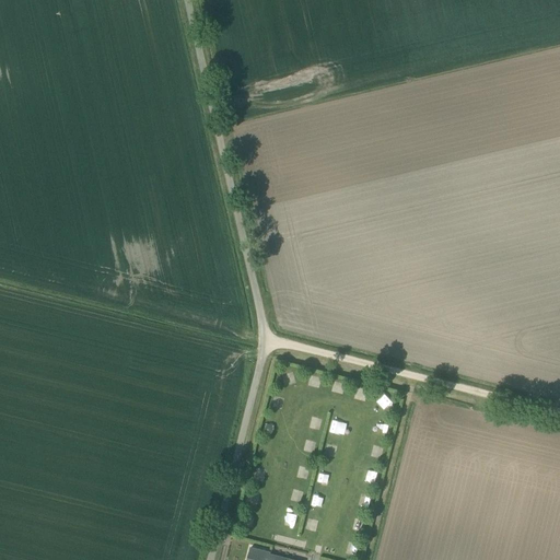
[(384,411),(392,404),(382,394),(374,401),(384,411)]
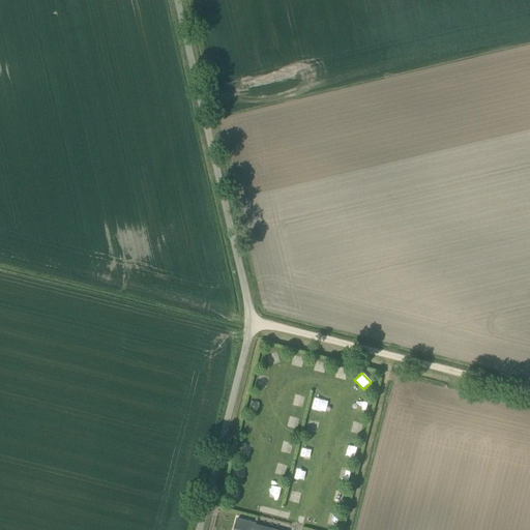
[(256,382),(265,386),(268,379),(258,375),(256,382)]
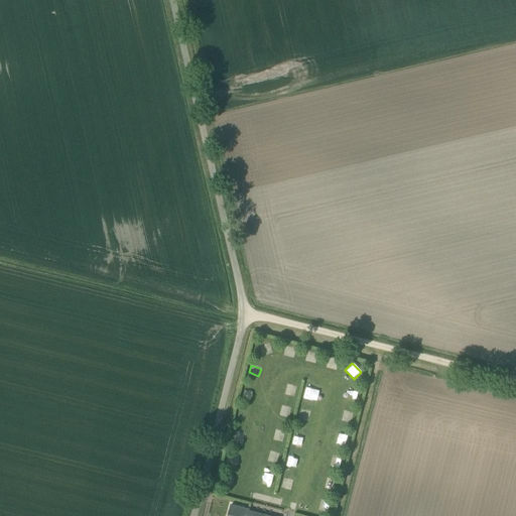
[(343,411),(340,418),(349,421),(352,414),(343,411)]
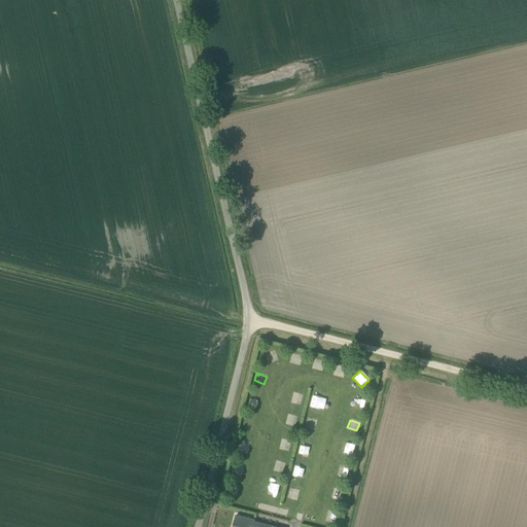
[(289,451),(291,441),(282,438),(279,448),(289,451)]
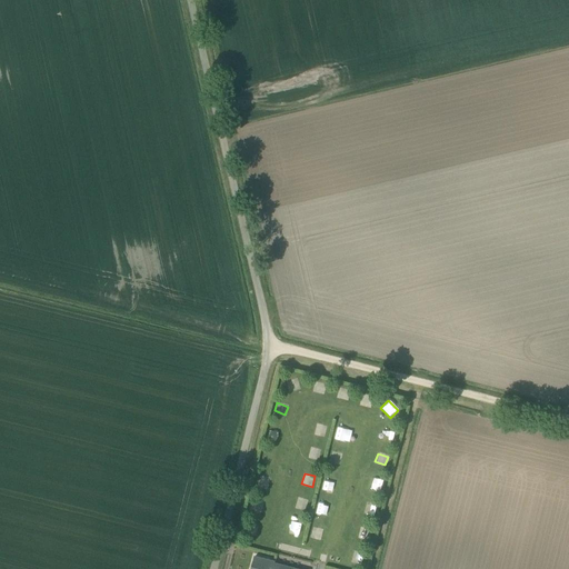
[(258,478),(256,486),(266,487),(267,480),(258,478)]
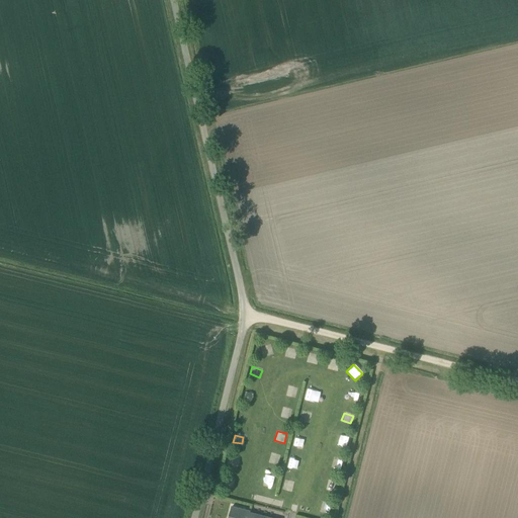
[(336,445),(346,447),(348,437),(337,436),(336,445)]
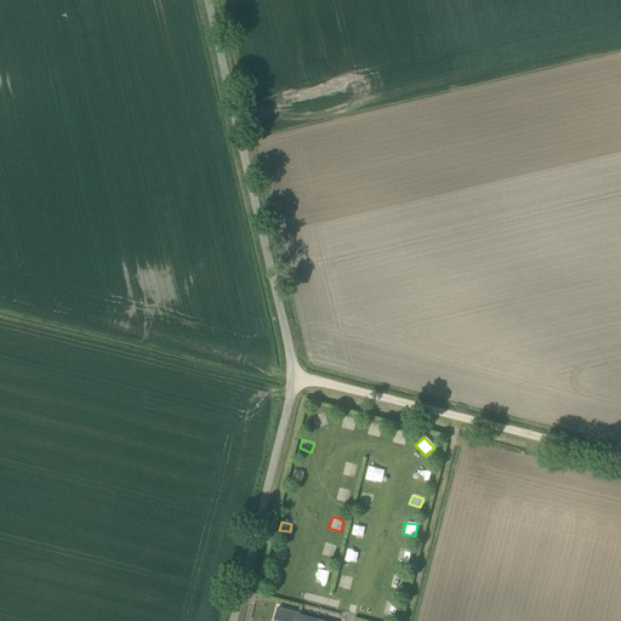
[(352,524),(351,535),(364,536),(365,525),(352,524)]
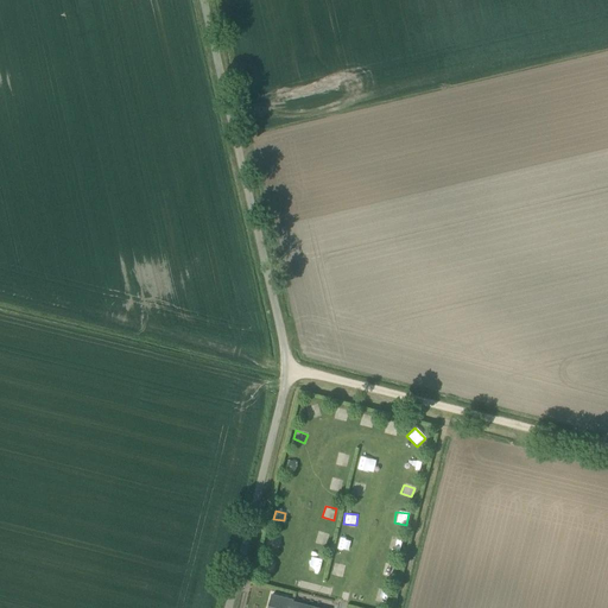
[(327,544),(330,527),(318,525),(315,542),(327,544)]
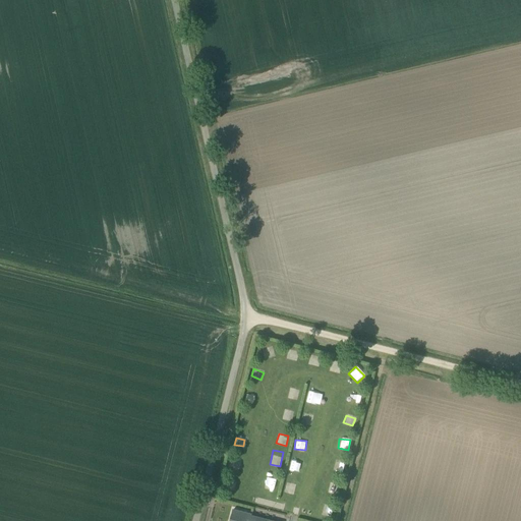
[(337,494),(339,484),(329,483),(328,491),(337,494)]
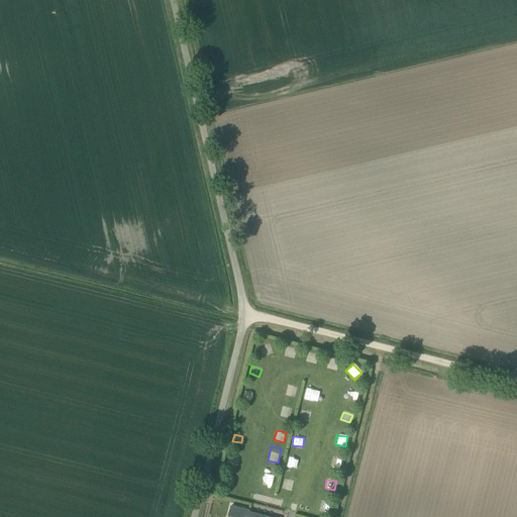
[(328,513),(331,505),(321,502),(318,510),(328,513)]
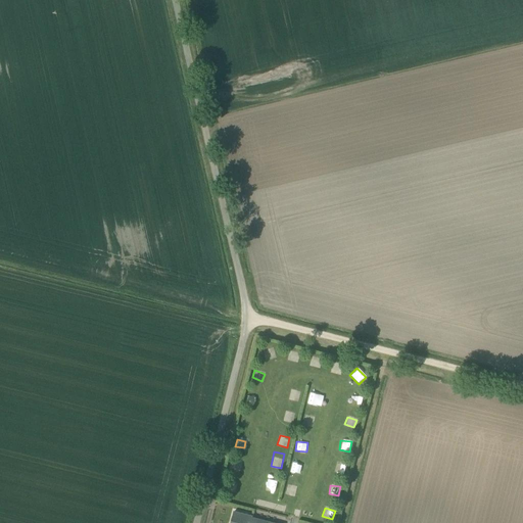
[(273,522),(252,518),(253,516),(234,512),(231,522),(273,522)]
